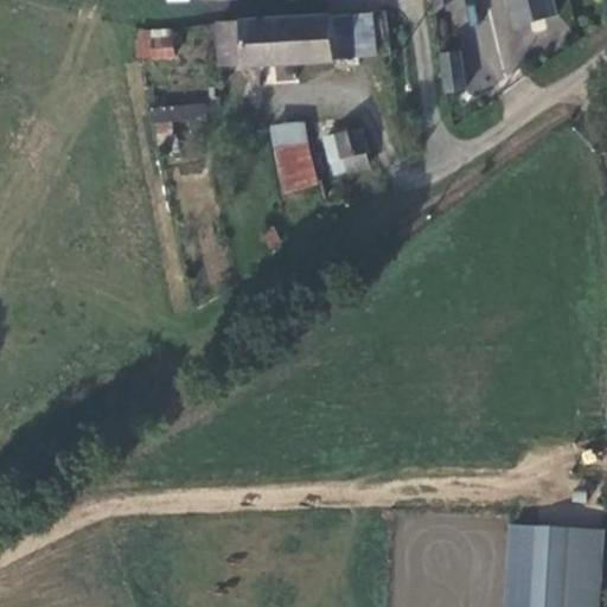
[(433,0),(435,12),(452,0),(433,0)]
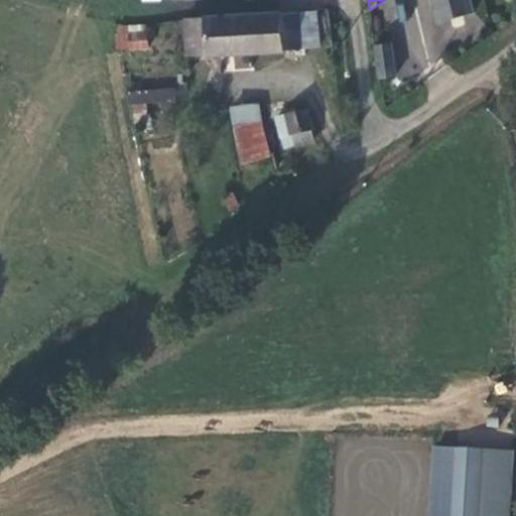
[(429,0),(435,23),(477,12),(474,0),(429,0)]
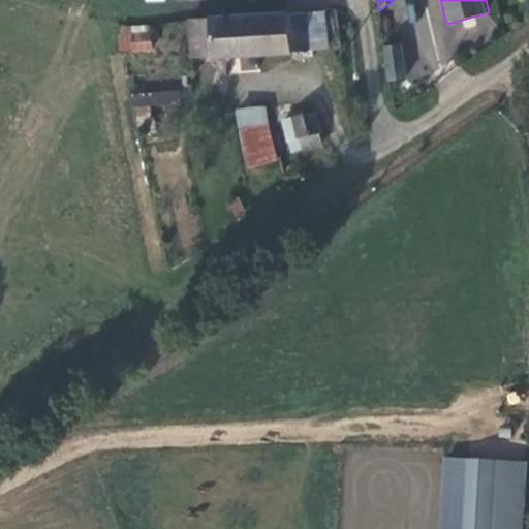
[(311,52),(311,11),(187,22),(191,63),(311,52)]
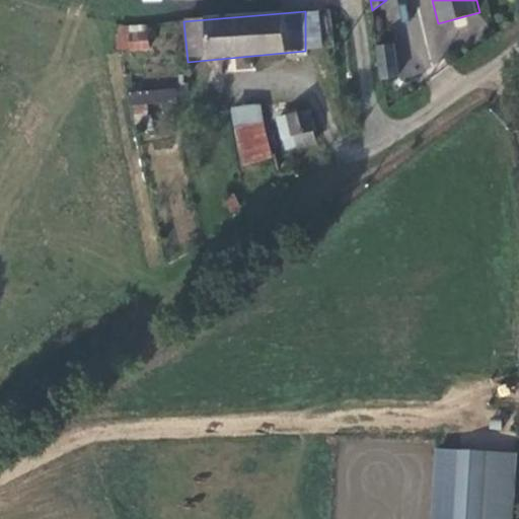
[(128,27),(131,47),(149,46),(148,25),(128,27)]
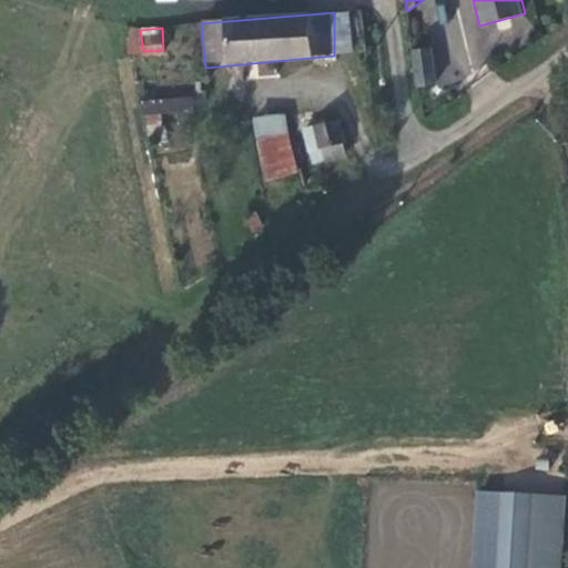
[(130,52),(143,51),(140,30),(128,31),(130,52)]
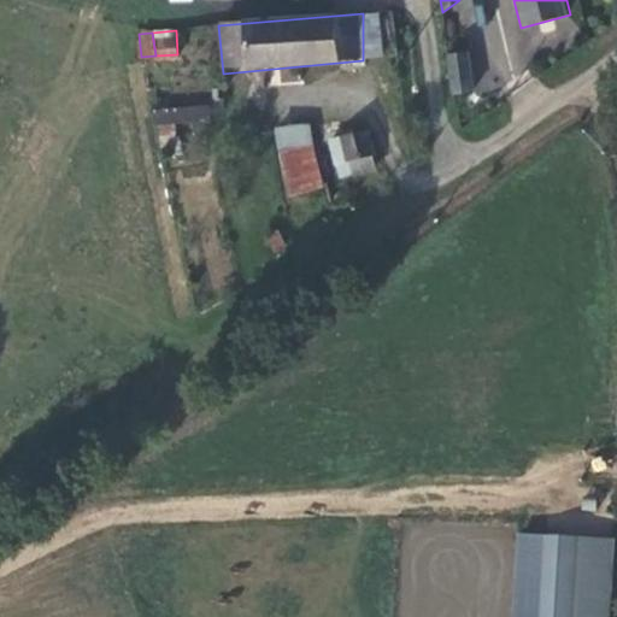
[(465,56),(447,58),(452,95),(469,92),(465,56)]
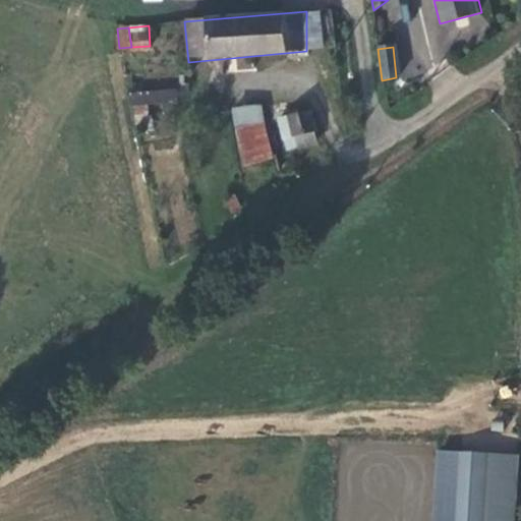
[(178,90),(178,75),(126,74),(126,90),(178,90)]
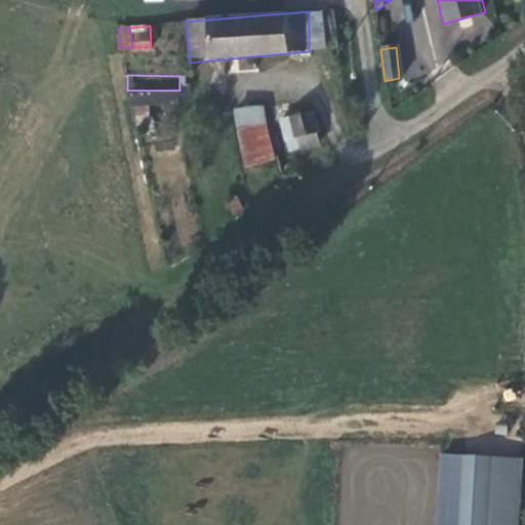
[(175,92),(130,92),(129,105),(175,105),(175,92)]
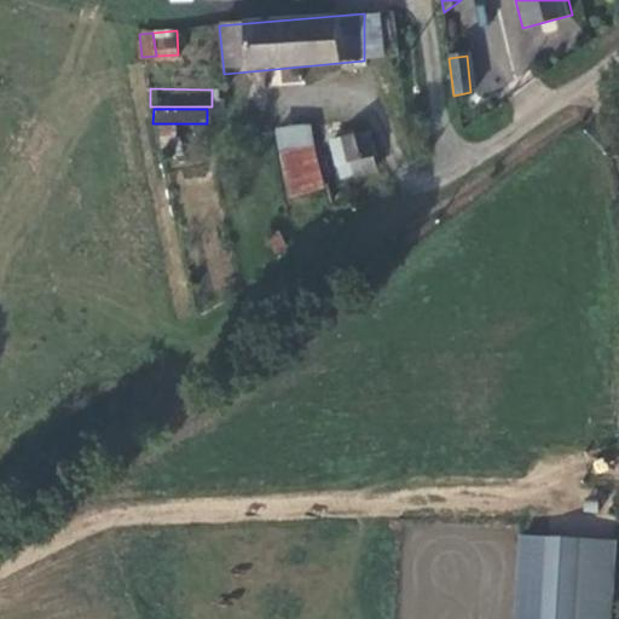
[(335,158),(345,157),(342,132),(333,129),(335,158)]
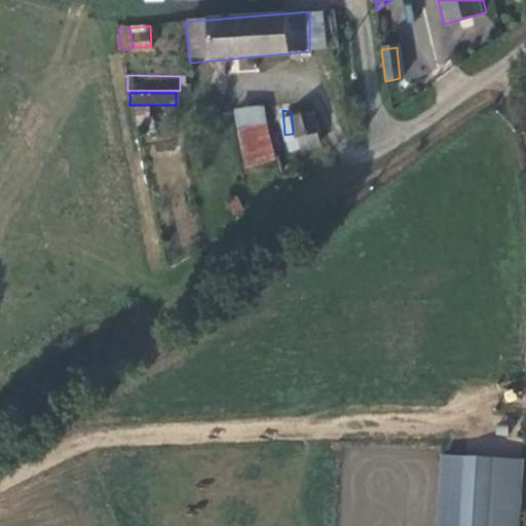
[(314,111),(291,112),(293,134),(297,134),(297,140),(300,145),(305,148),(309,147),(312,143),(312,138),(310,134),(315,133),(314,111)]
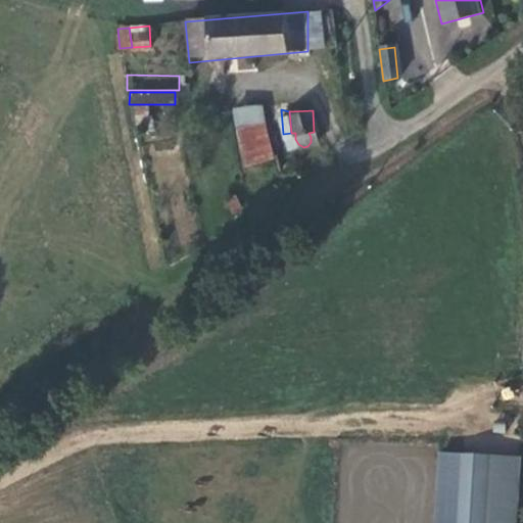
[(262,114),(237,115),(239,145),(263,143),(262,114)]
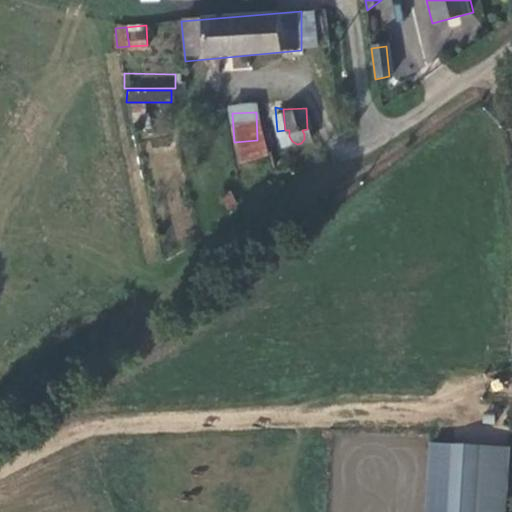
[(450,445),(449,511),(504,511),(506,446),(450,445)]
